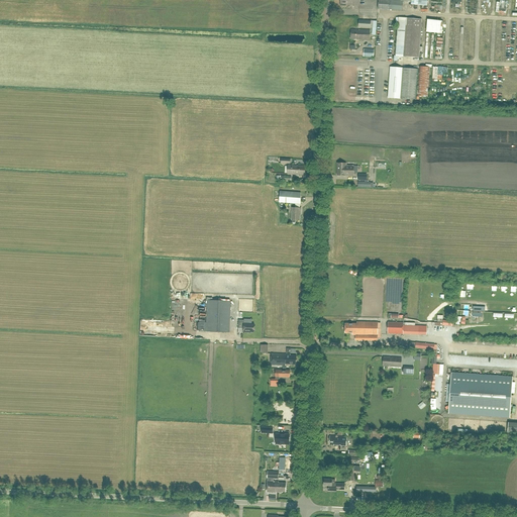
[(427,6),(427,0),(414,0),(414,2),(412,2),(411,0),(379,0),(378,9),(391,10),(402,11),(403,1),(411,2),(411,5),(427,6)]
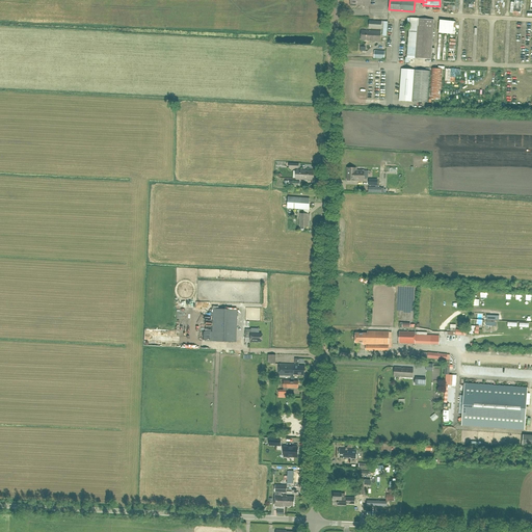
[(419,19),(416,58),(430,59),(433,20),(419,19)]
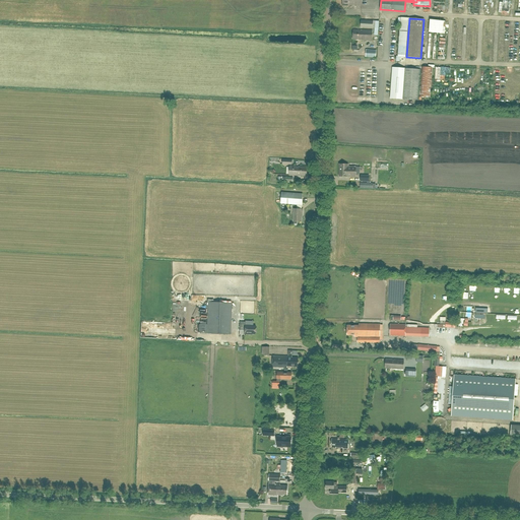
[(442,34),(444,21),(430,19),(429,33),(442,34)]
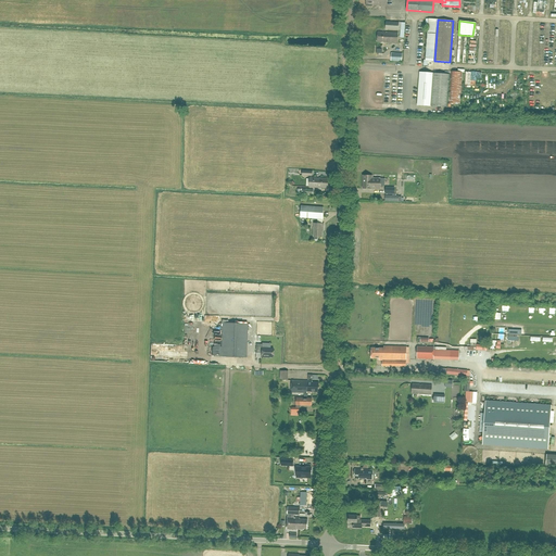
[(397,43),(397,33),(387,33),(378,32),(377,42),(390,42),(390,43),(397,43)]
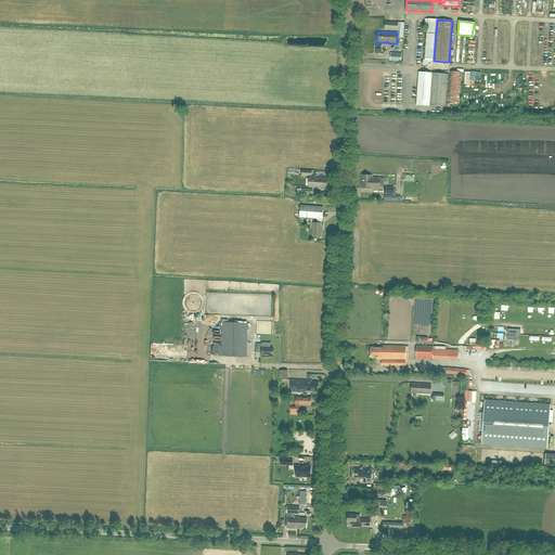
[(460,104),(462,73),(450,72),(448,104),(460,104)]
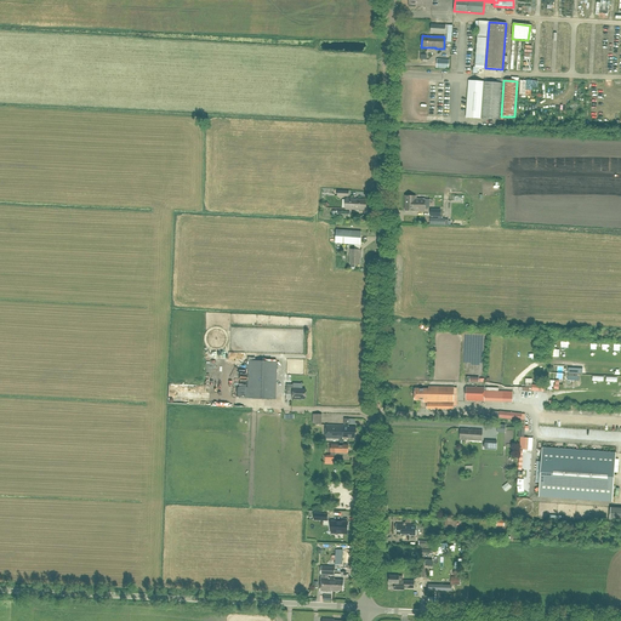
[(466,118),(480,119),(499,120),(502,84),(484,83),(468,81),(466,118)]
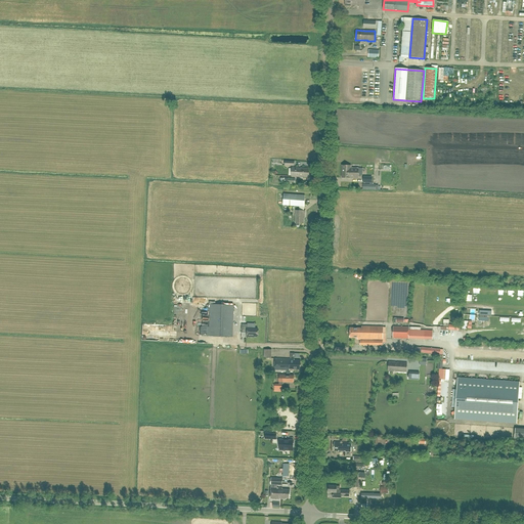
[(358,178),(358,176),(362,176),(362,169),(358,169),(351,168),(351,166),(342,166),(342,178),(358,178)]
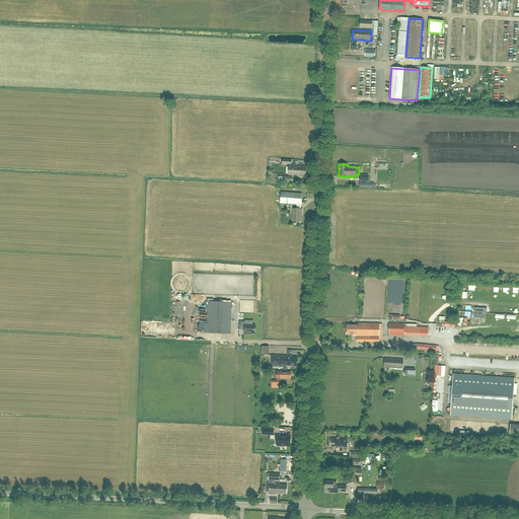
[(306,176),(306,166),(289,166),(288,175),(306,176)]
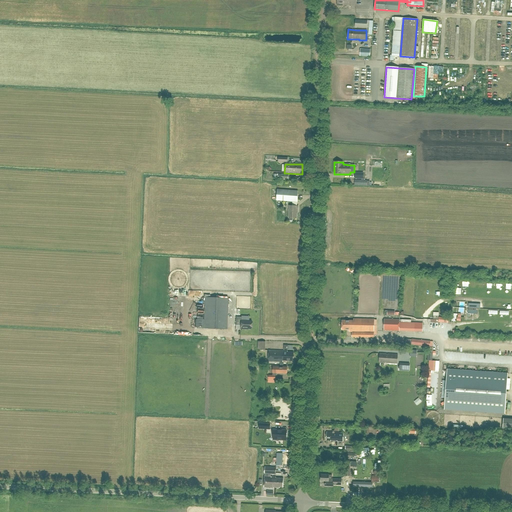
[(297,202),(298,191),(277,190),(276,200),(297,202)]
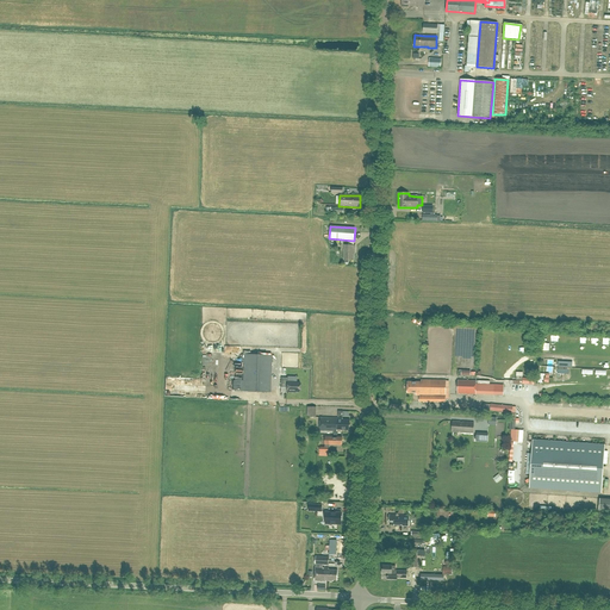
[(355,251),(355,246),(344,246),(344,260),(344,261),(346,262),(348,262),(349,261),(349,260),(354,260),(354,251),(355,251)]
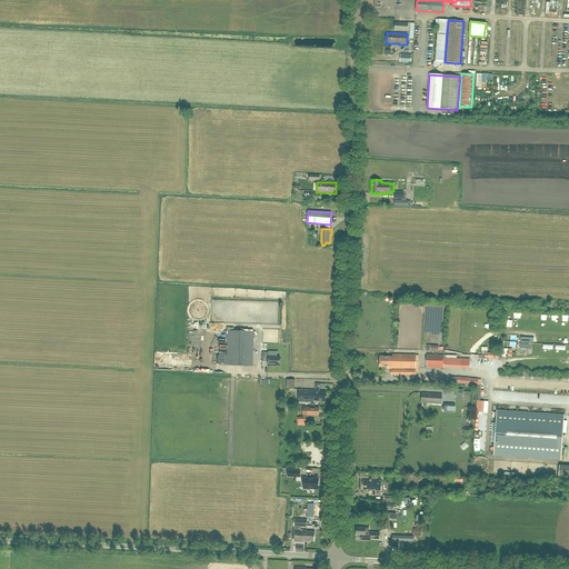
[(227,330),(227,356),(218,356),(217,365),(252,366),(253,331),(227,330)]
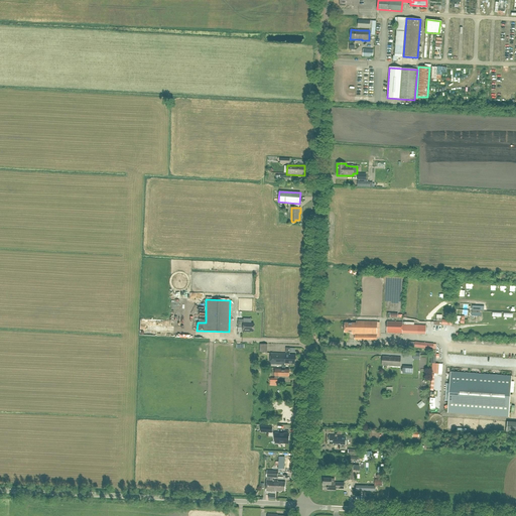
[(254,332),(254,324),(248,324),(243,323),(243,319),(238,319),(238,328),(243,329),(242,333),(250,333),(250,332),(254,332)]
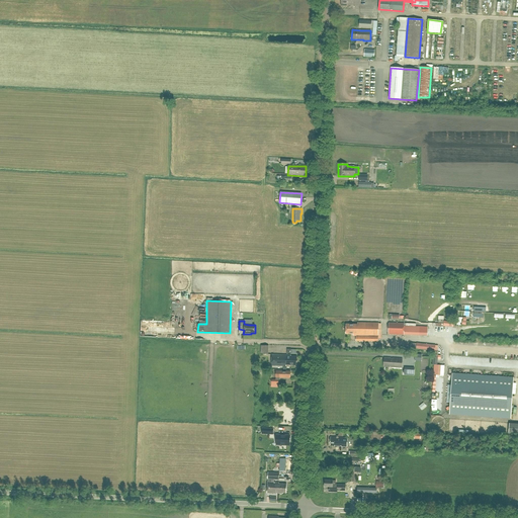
[(378,341),(378,323),(358,323),(358,325),(346,324),(346,334),(353,334),(353,335),(356,335),(356,341),(378,341)]
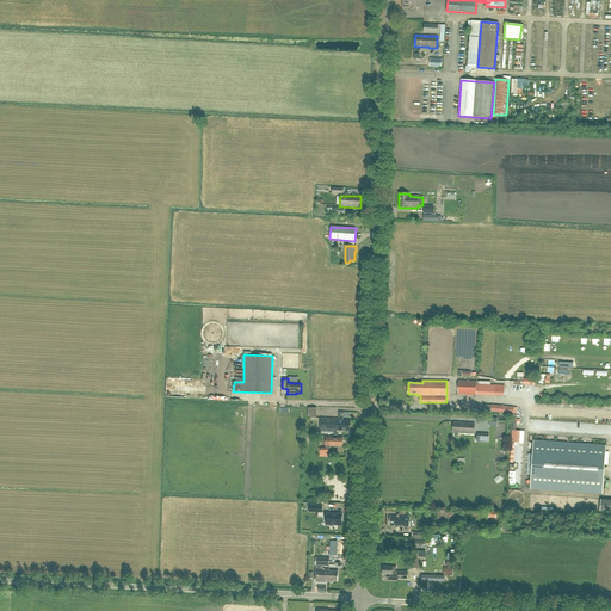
[(497,387),(483,387),(476,387),(476,381),(458,381),(458,394),(483,395),(495,396),(505,396),(505,387),(497,387)]
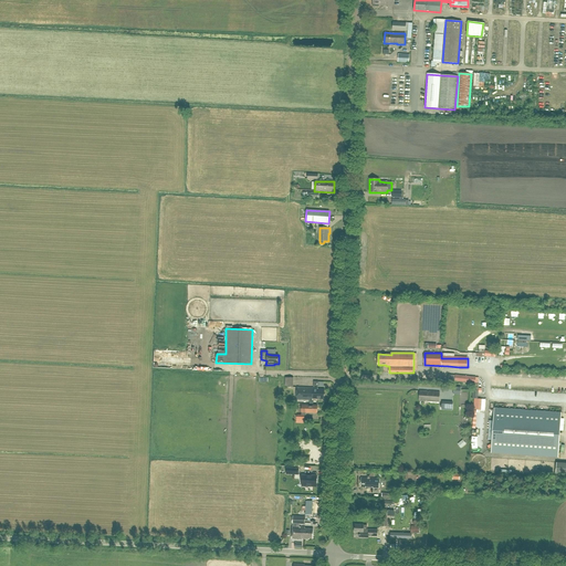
[(313,396),(313,388),(297,387),(296,399),(310,400),(310,396),(313,396)]
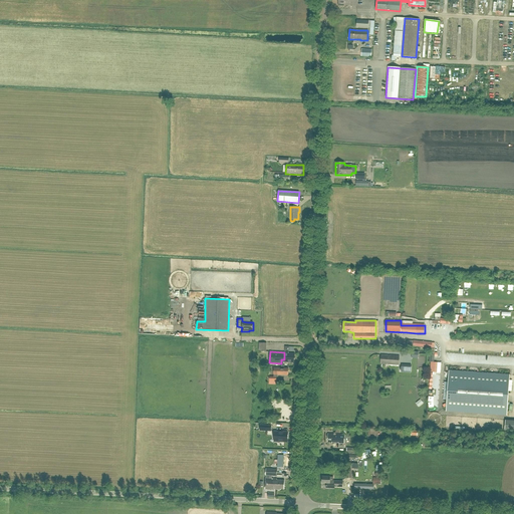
[(281,359),(281,363),(284,363),(284,362),(294,362),(294,353),(288,353),(288,352),(284,352),(284,359),(281,359)]
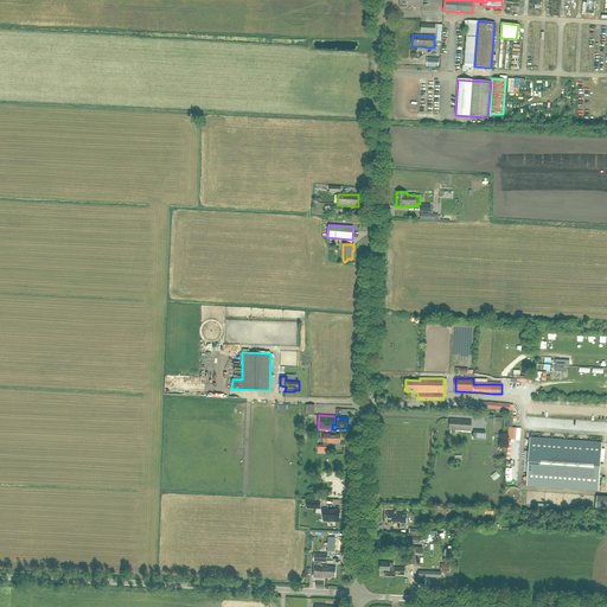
[(471,432),(472,420),(451,419),(449,429),(471,432)]
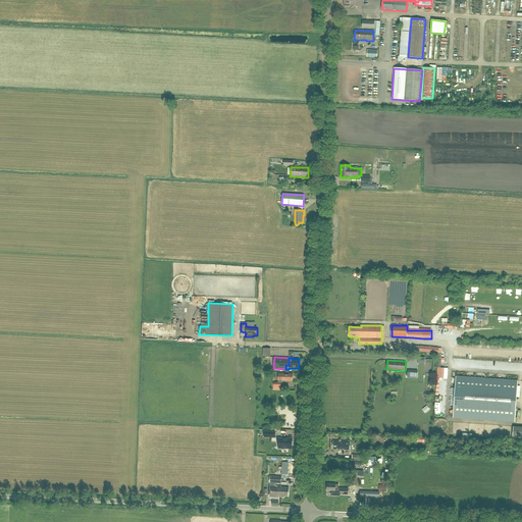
[(408,370),(407,378),(417,378),(417,371),(408,370)]
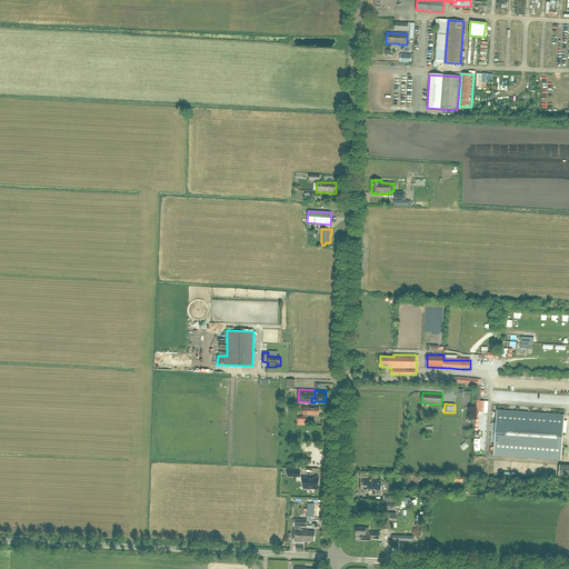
[(319,415),(319,408),(303,407),(303,417),(298,417),(298,421),(306,421),(306,417),(308,417),(308,415),(319,415)]
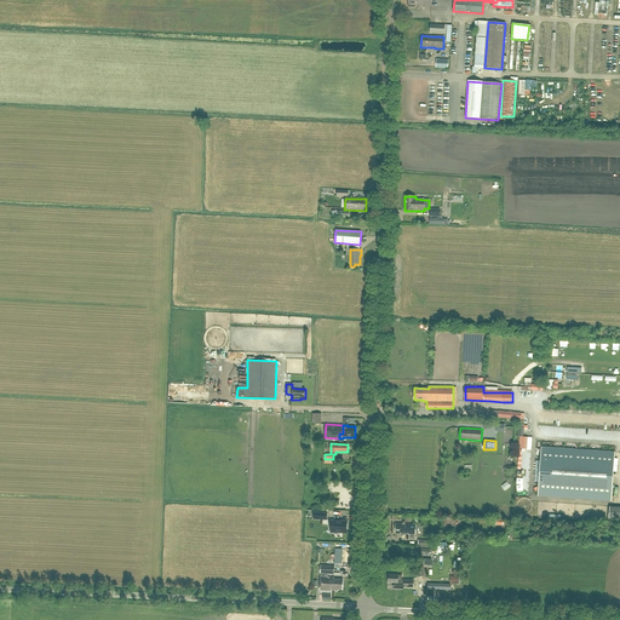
[(539,481),(538,497),(612,501),(615,449),(541,447),(540,459),(535,459),(534,481),(539,481)]
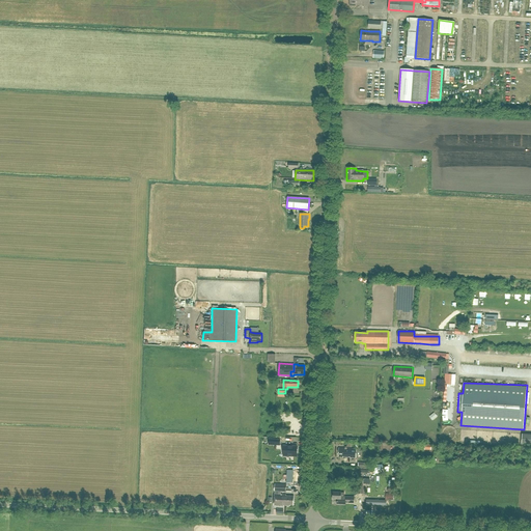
[(530,431),(522,431),(522,432),(521,444),(530,443),(530,431)]
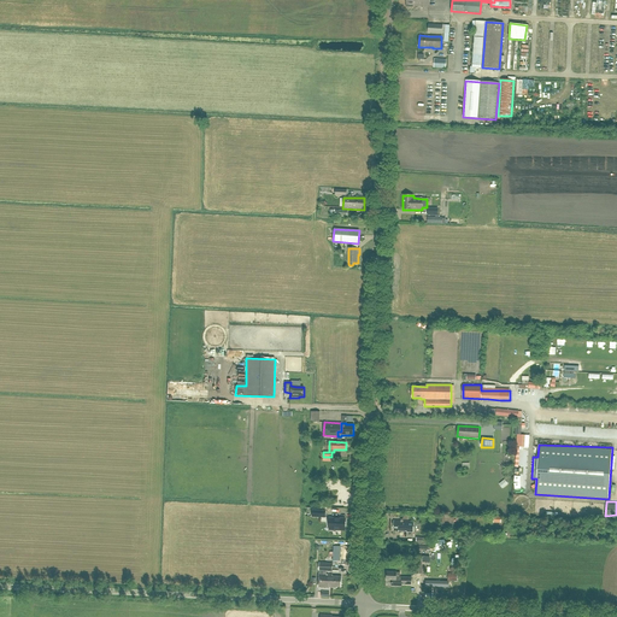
[(329,529),(345,530),(346,519),(329,518),(329,529)]
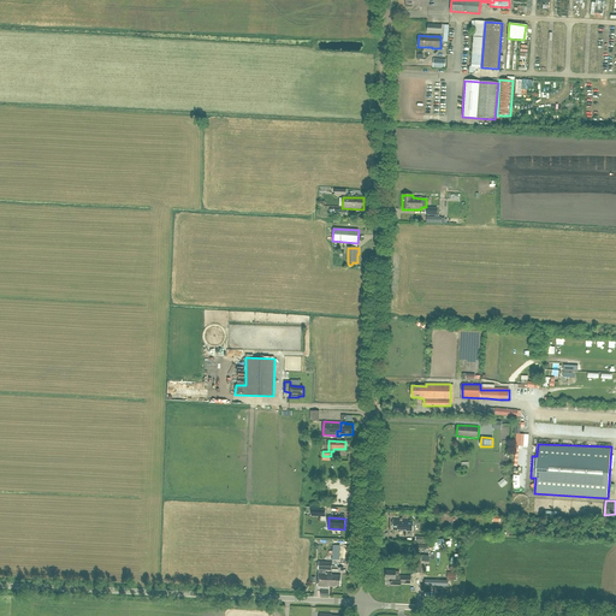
[(413,531),(413,521),(394,520),(392,529),(413,531)]
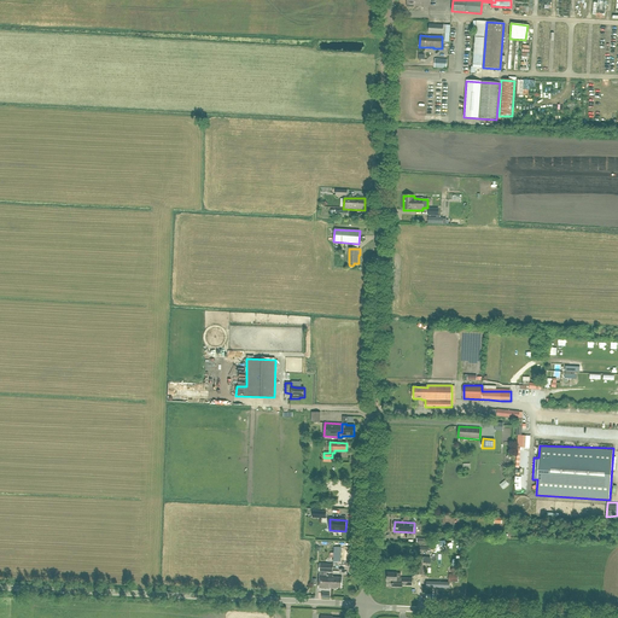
[(319,588),(328,589),(330,576),(325,575),(325,573),(332,573),(333,564),(320,564),(319,588)]
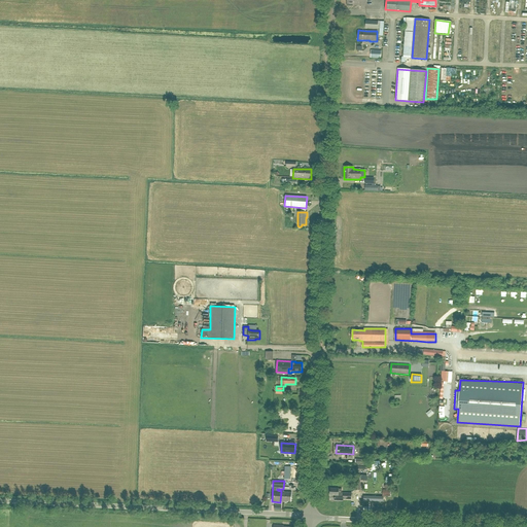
[(330,495),(335,496),(335,500),(343,500),(343,499),(351,499),(352,493),(343,493),(342,493),(342,489),(339,489),(330,488),(330,495)]
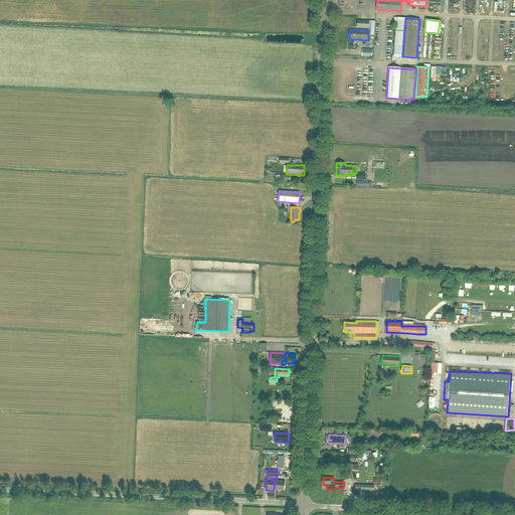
[(275,480),(274,491),(275,491),(281,491),(281,490),(285,490),(285,481),(278,481),(278,480),(275,480)]
